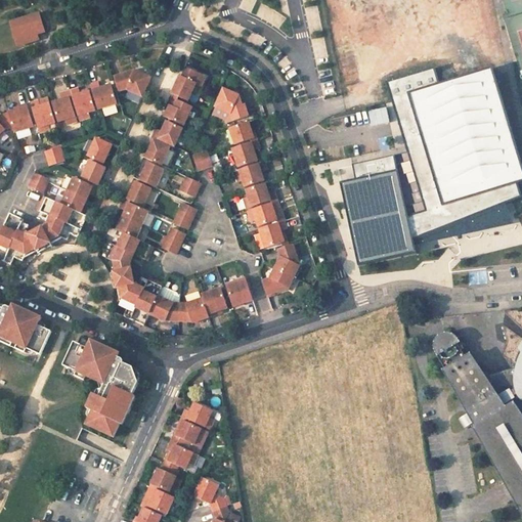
[(42,25),(37,10),(8,19),(13,34),(24,31),(26,40),(37,36),(35,31),(34,28),(42,25)]
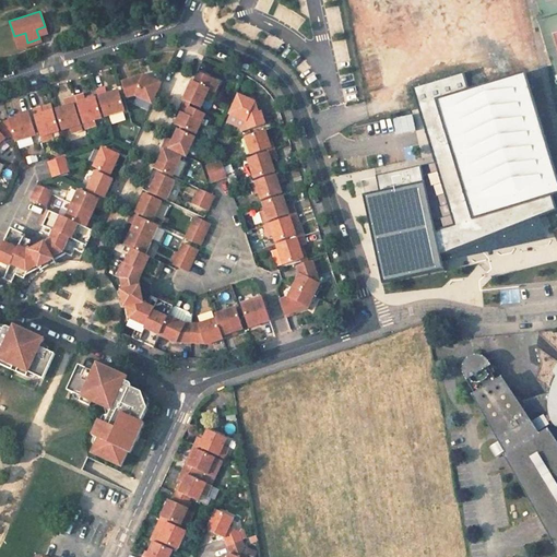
[(84,23),(97,21),(96,13),(83,15),(84,23)]
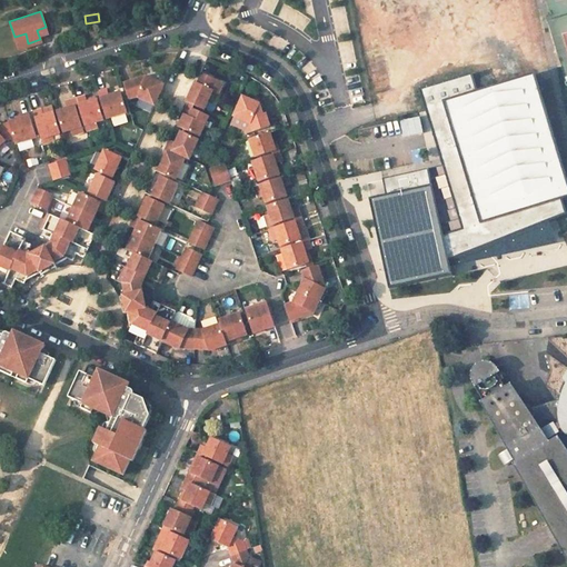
[(26,33),(15,37),(18,47),(28,43),(26,33)]
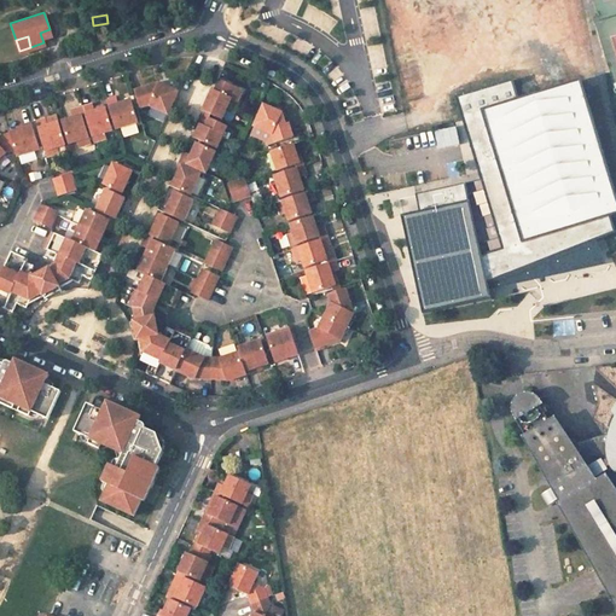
[(209,92),(202,108),(214,112),(221,116),(226,103),(231,93),(237,97),(238,97),(243,86),(220,75),(215,86),(213,85),(209,92)]
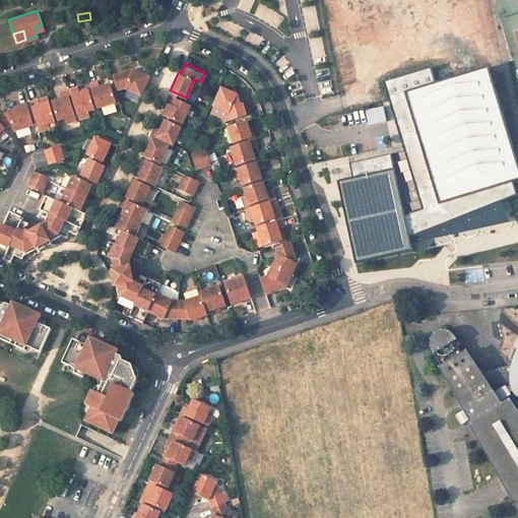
[(434,68),(390,81),(409,150),(355,162),(359,178),(344,181),(362,262),(417,249),(414,236),(455,220),(504,201),(517,195),(517,194),(515,183),(517,181),(517,165),(488,66),(438,82),(434,68)]
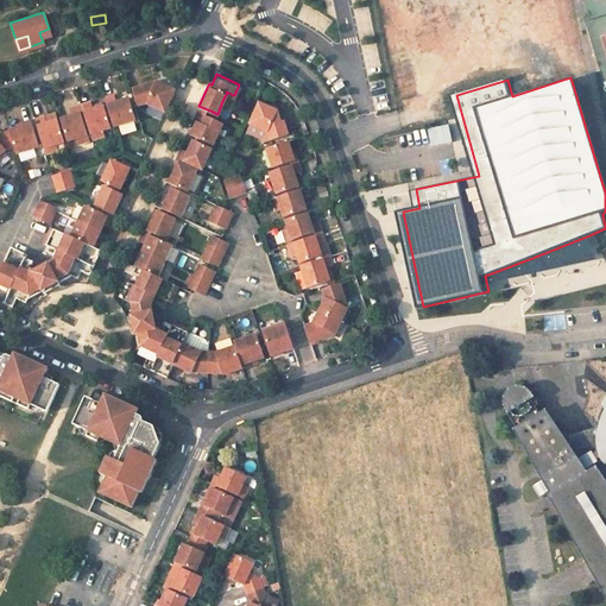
[(145,100),(164,109),(175,87),(155,79),(131,86),(137,102),(145,100)]
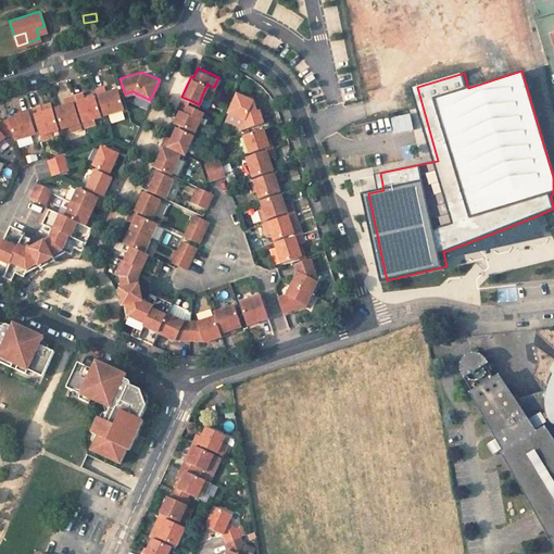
[(102,113),(122,106),(115,87),(104,90),(102,84),(93,86),(102,113)]
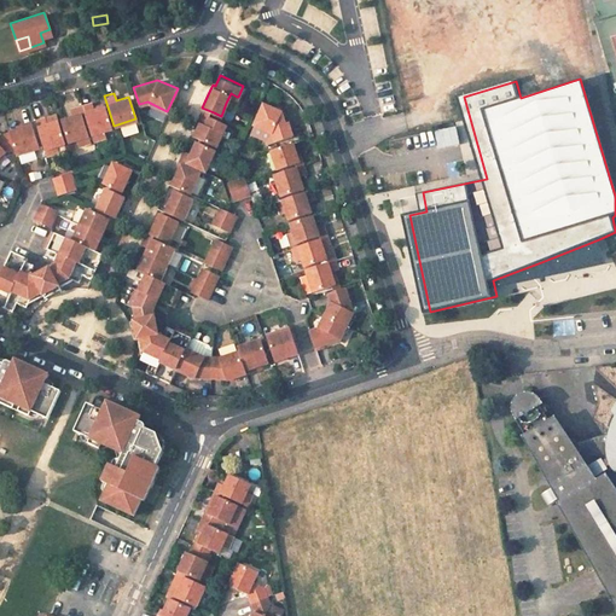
[(233,106),(238,97),(237,97),(231,93),(226,103),(233,106)]
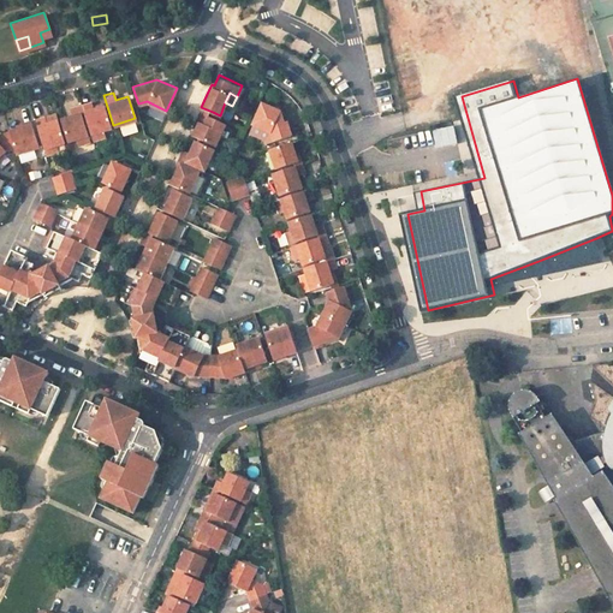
[(83,111),(90,132),(91,140),(105,135),(102,129),(111,126),(103,103),(93,107),(90,100),(81,102),(83,111)]
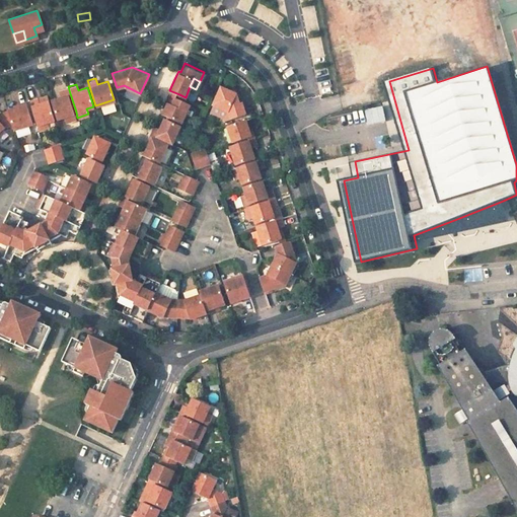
[(213,103),(229,112),(231,119),(245,114),(242,101),(240,102),(237,94),(221,86),(213,103)]
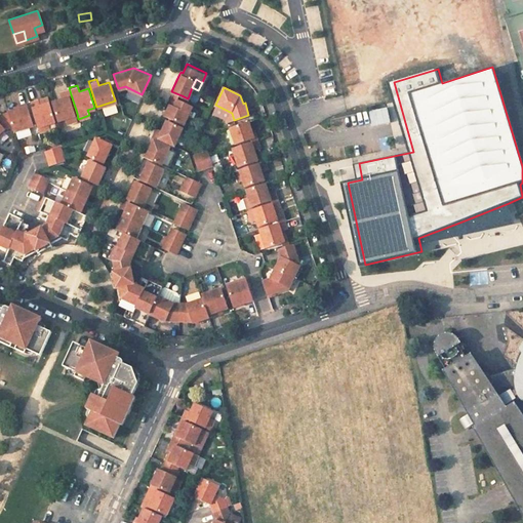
[(50,101),(56,119),(65,117),(66,122),(76,119),(69,95),(67,88),(58,90),(61,97),(50,101)]
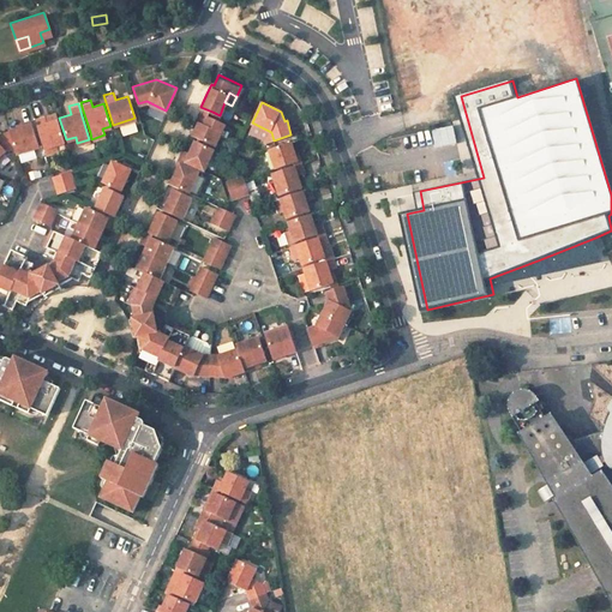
[(192,135),(215,145),(225,121),(210,115),(199,111),(196,119),(199,120),(192,135)]
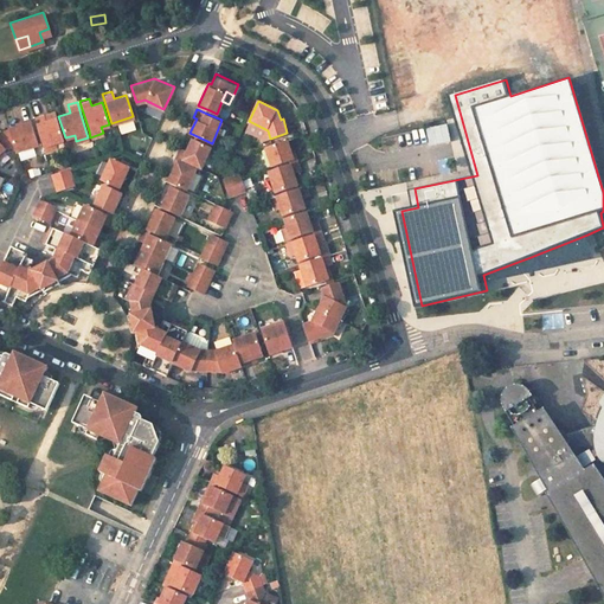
[(32,115),(44,152),(57,147),(55,141),(63,139),(56,117),(44,121),(42,113),(32,115)]
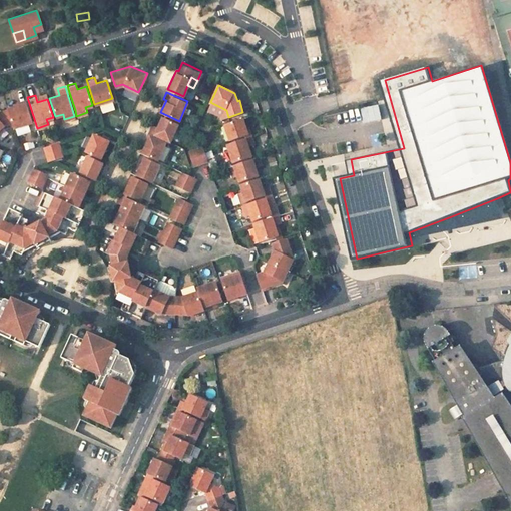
[(12,127),(31,121),(24,98),(17,101),(17,104),(6,108),(11,122),(12,127)]
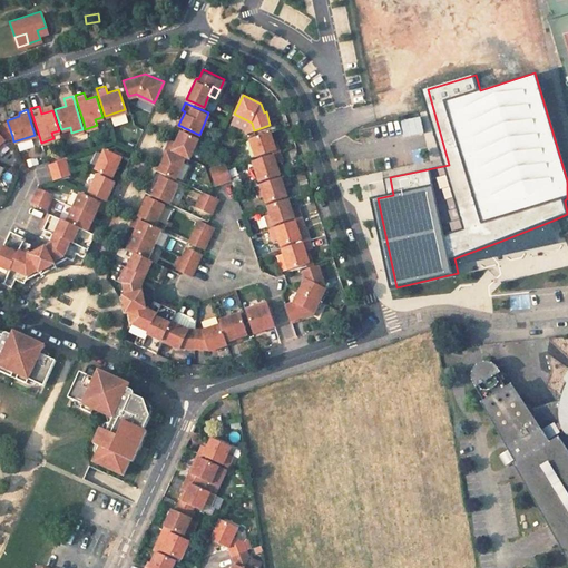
[(0,142),(5,138),(12,136),(7,120),(0,123),(0,142)]
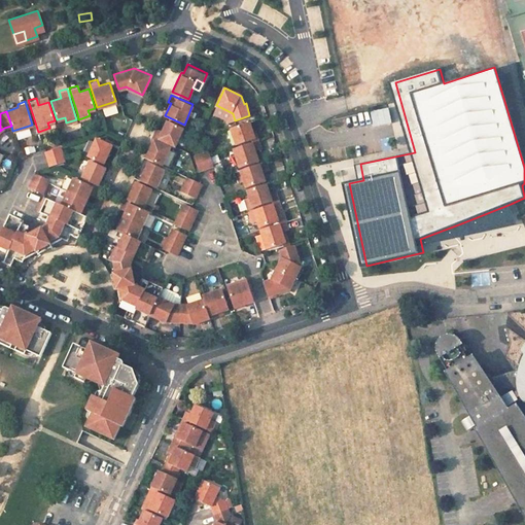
[(162,130),(158,138),(174,146),(183,127),(167,119),(162,130)]
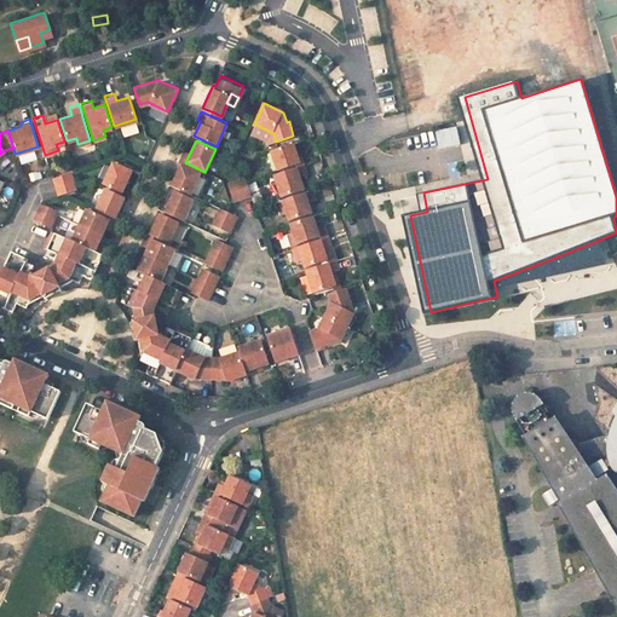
[(271,149),(277,168),(290,165),(299,161),(297,155),(293,142),(271,149)]
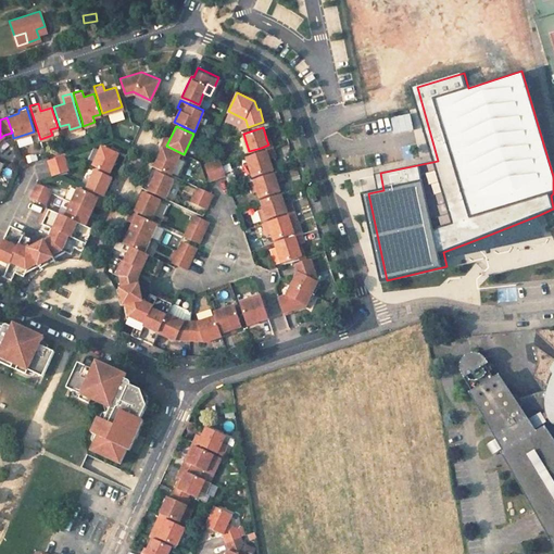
[(160,143),(166,146),(171,137),(164,134),(160,143)]
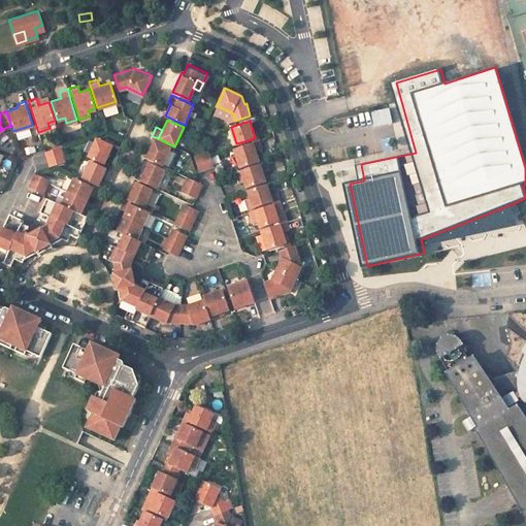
[(260,139),(259,136),(257,131),(253,132),(255,137),(248,140),(249,143),(260,139)]
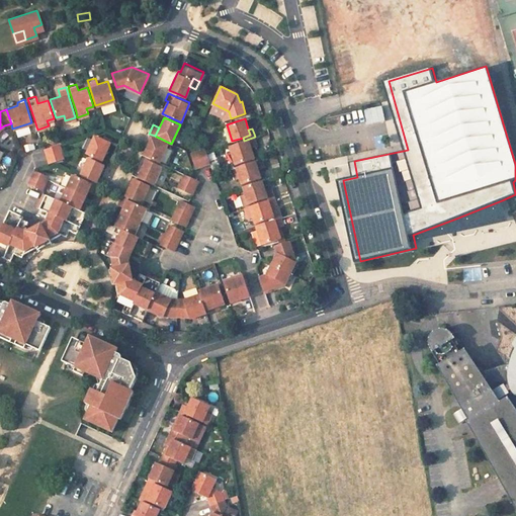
[(95,134),(86,151),(102,158),(110,141),(95,134)]
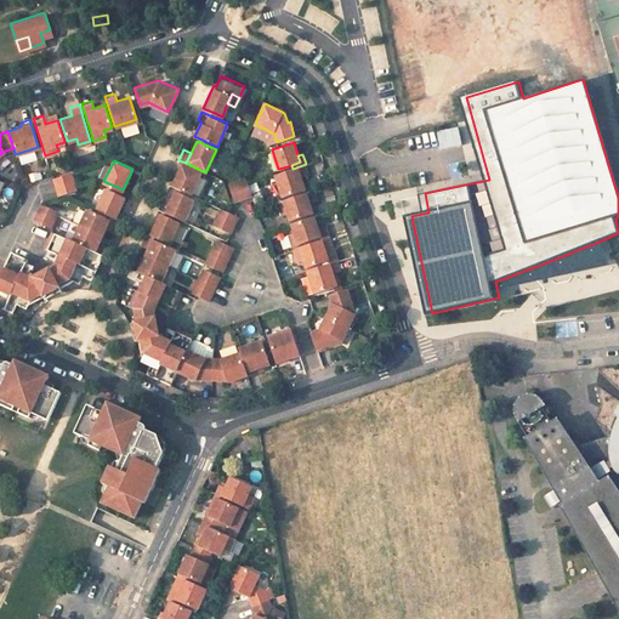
[(179,160),(174,171),(179,172),(182,164),(186,165),(186,163),(179,160)]
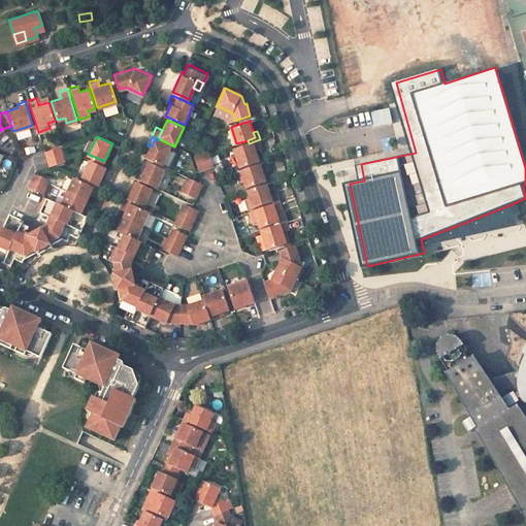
[(152,146),(146,158),(162,165),(170,146),(158,140),(155,139),(152,146)]
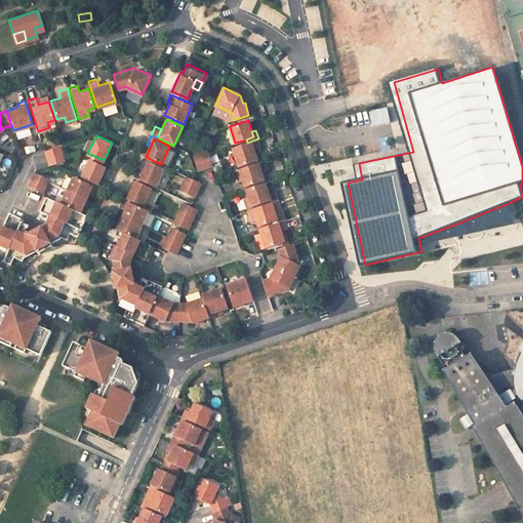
[(258,159),(255,149),(262,147),(258,138),(247,143),(233,147),(239,166),(258,159)]
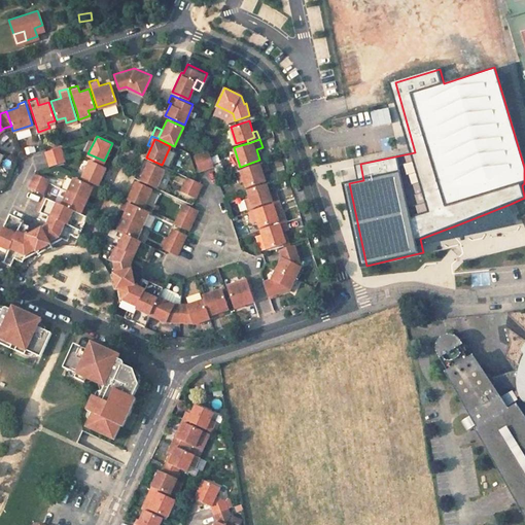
[(46,160),(61,155),(59,148),(59,147),(43,151),(46,160)]
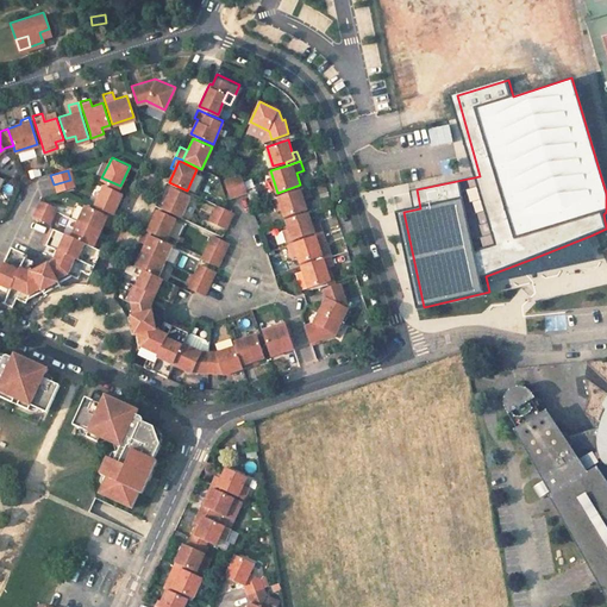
[(232,176),(237,194),(245,192),(239,174),(232,176)]
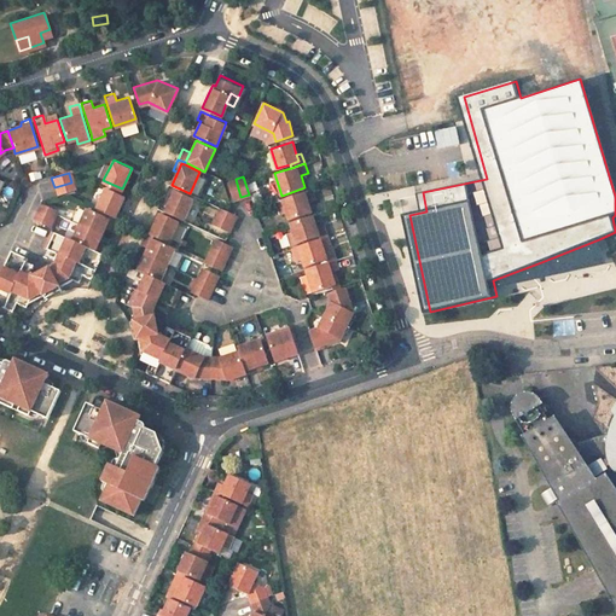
[(227,181),(233,199),(240,197),(236,179),(227,181)]
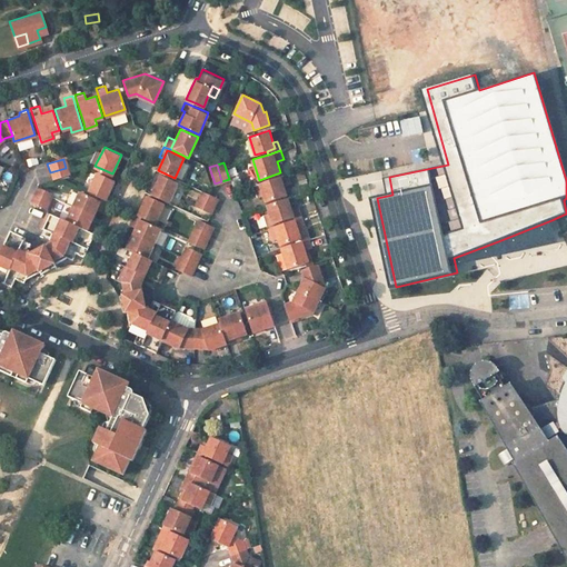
[(52,180),(68,176),(67,171),(66,168),(50,172),(52,180)]
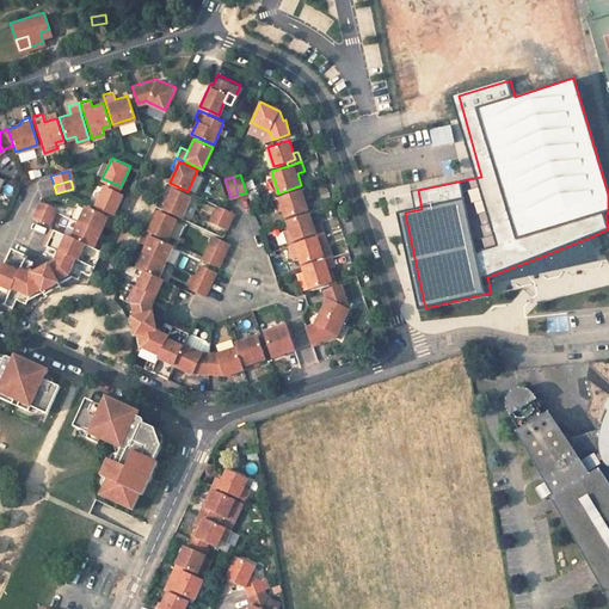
[(109,214),(112,215),(122,195),(104,186),(94,205),(109,214)]
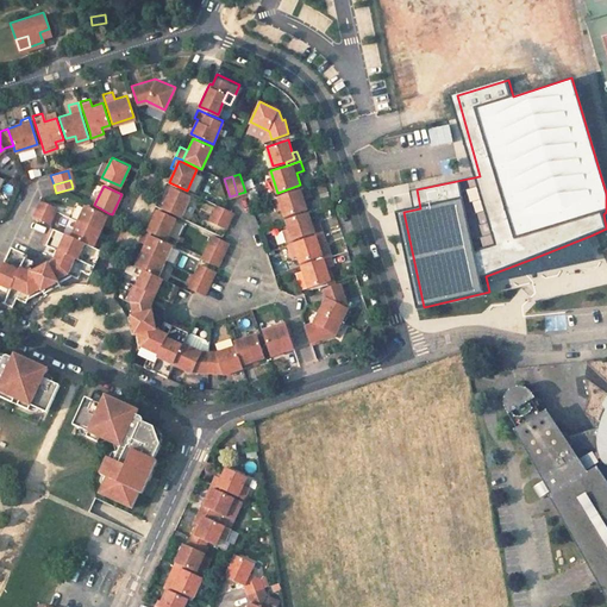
[(162,207),(176,214),(180,217),(191,195),(171,186),(162,207)]
